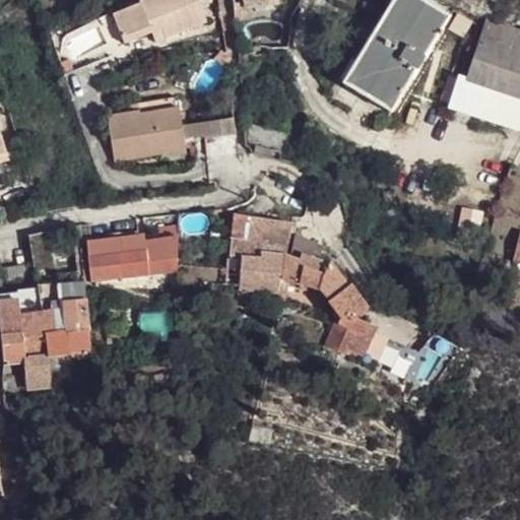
[(165,14),(159,0),(146,0),(139,2),(140,6),(112,14),(121,42),(148,34),(159,30),(163,42),(205,29),(198,4),(165,14)]
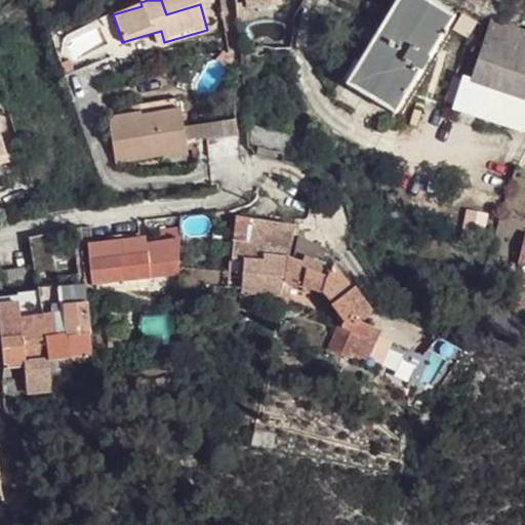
[(200,4),(198,0),(161,0),(166,14),(200,4)]
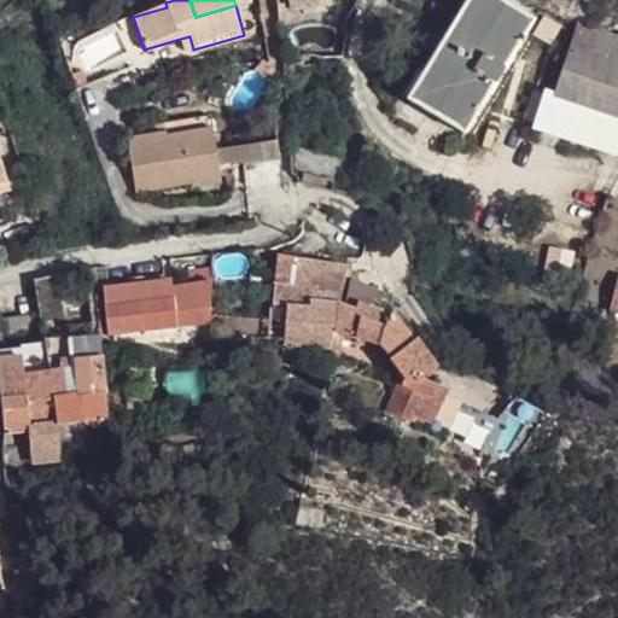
[(286,0),(287,11),(327,6),(326,0),(286,0)]
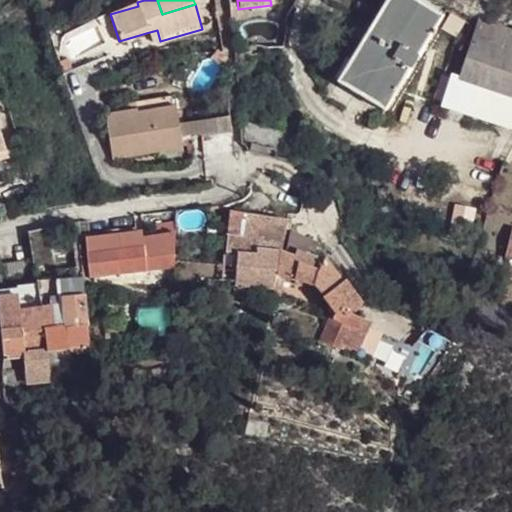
[(343,97),(389,122),(444,28),(398,1),(343,97)]
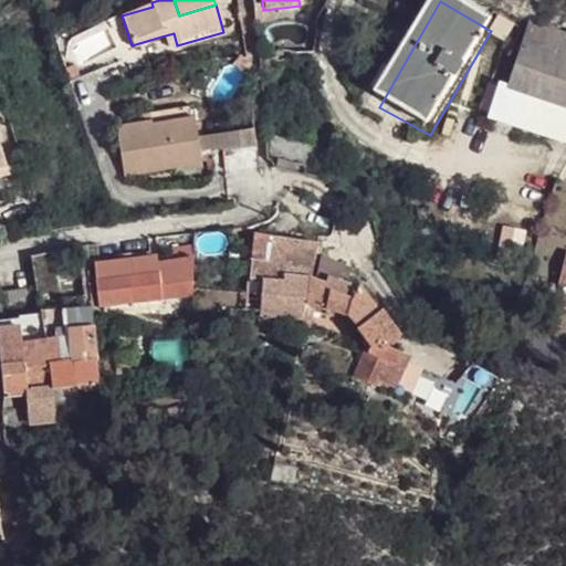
[(174,33),(161,37),(166,49),(177,45),(174,33)]
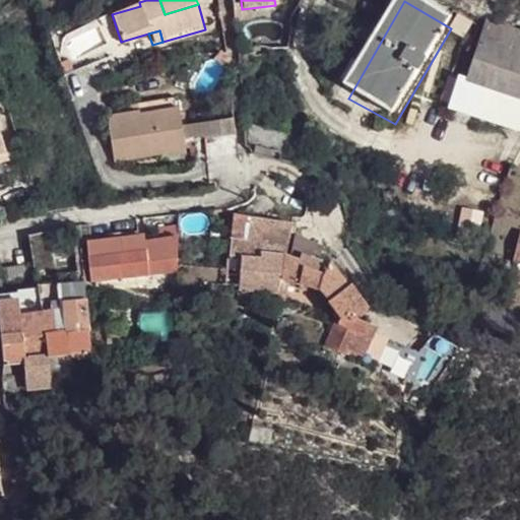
[(462,91),(453,117),(481,126),(490,100),(519,109),(519,43),(491,35),(471,94),(462,91)]
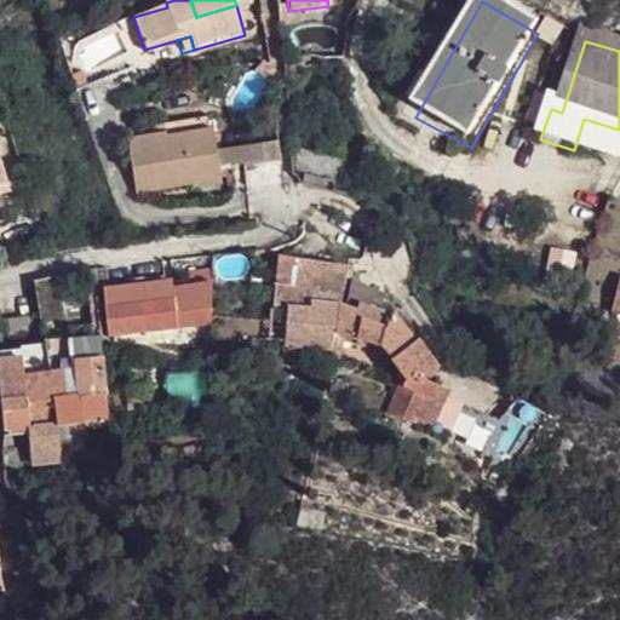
[(82,68),(70,72),(75,86),(87,81),(82,68)]
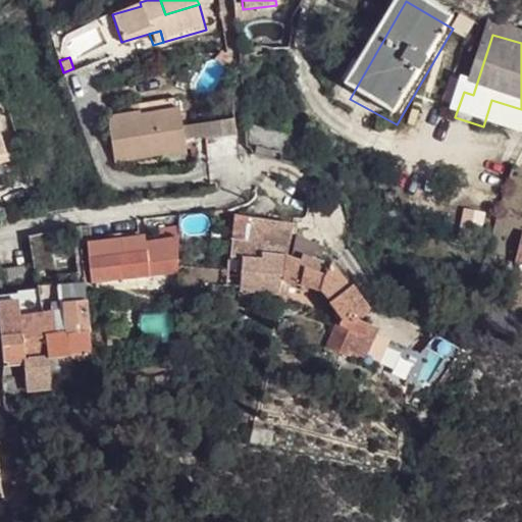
[(139,102),(140,111),(140,116),(151,114),(150,112),(180,107),(178,96),(139,102)]
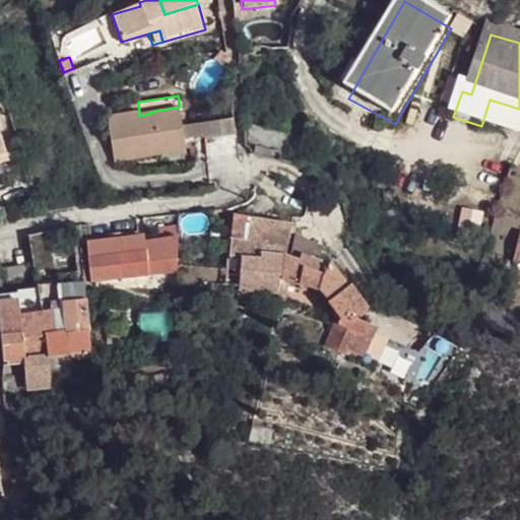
[(519,109),(490,100),(481,126),(519,137),(519,109)]
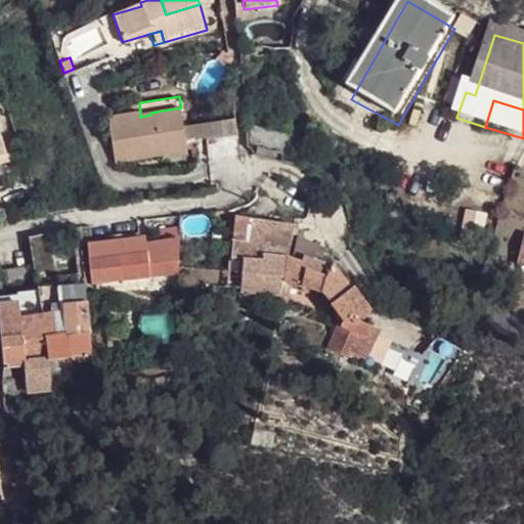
[(107,116),(115,161),(116,161),(163,154),(163,157),(187,154),(181,107),(150,113),(151,115),(140,117),(140,112),(121,114),(107,116)]
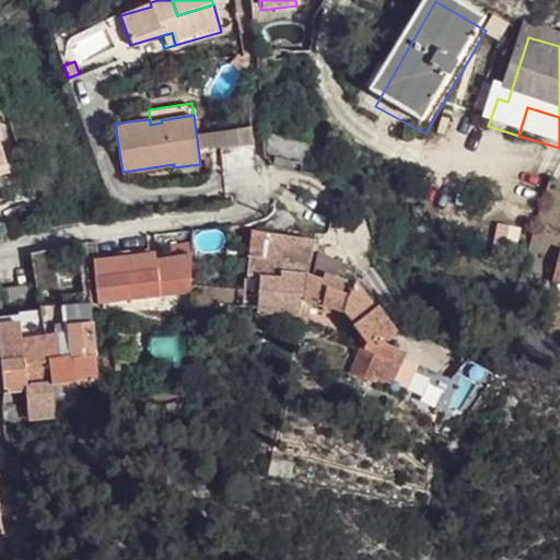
[(272,158),(301,164),(306,146),(263,132),(265,156),(272,158)]
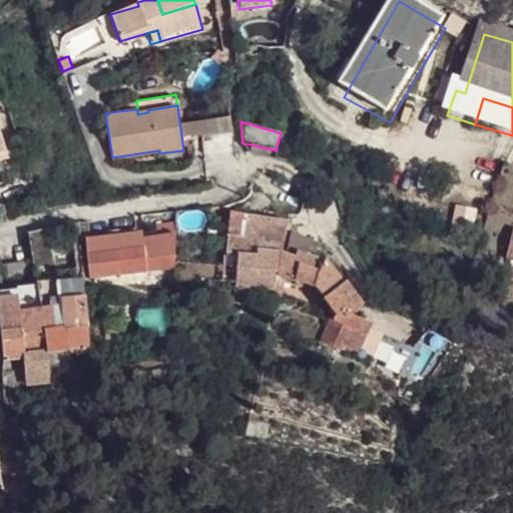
[(247,154),(273,159),(276,150),(249,144),(247,154)]
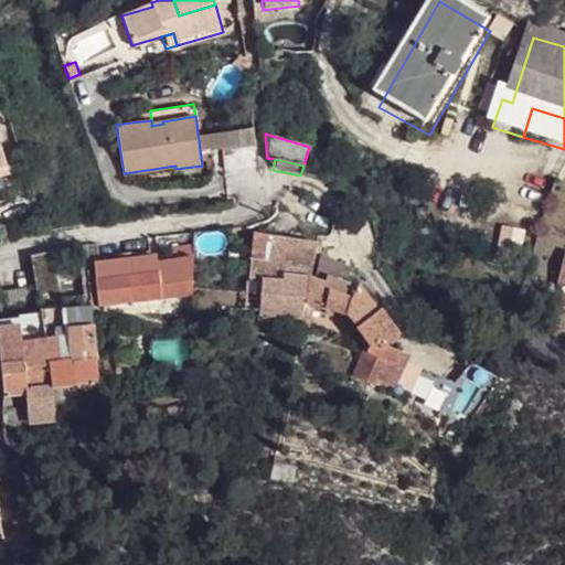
[(0,217),(8,215),(1,192),(0,189),(0,185),(12,182),(7,164),(0,166),(0,217)]
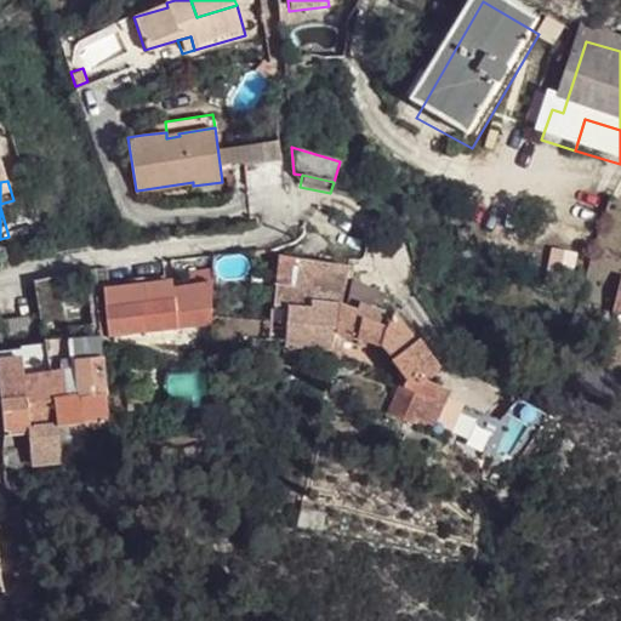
[(0,208),(1,211),(15,208),(13,200),(0,204),(0,208)]
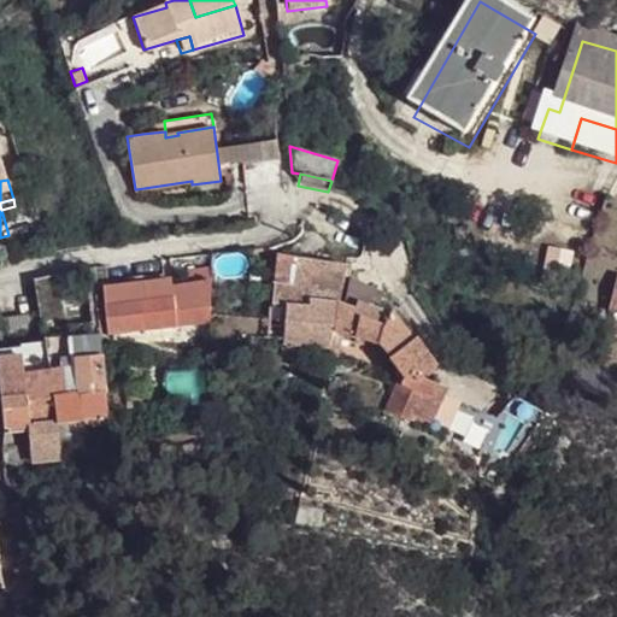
[(347,292),(342,291),(344,266),(316,262),(298,258),(277,254),(272,283),(271,305),(285,309),(310,306),(309,318),(335,322),(333,331),(336,334),(351,341),(362,341),(377,346),(395,354),(398,358),(393,362),(400,376),(385,415),(430,434),(433,425),(447,432),(459,404),(445,397),(447,387),(432,381),(442,369),(422,341),(418,344),(397,316),(392,322),(389,317),(376,311),(383,297),(348,281),(347,292)]
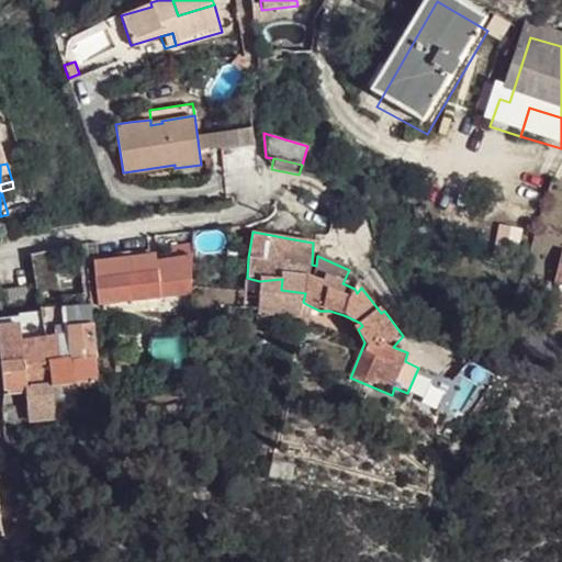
[(93,263),(99,306),(189,295),(192,256),(190,244),(173,246),(175,258),(157,260),(156,255),(93,263)]
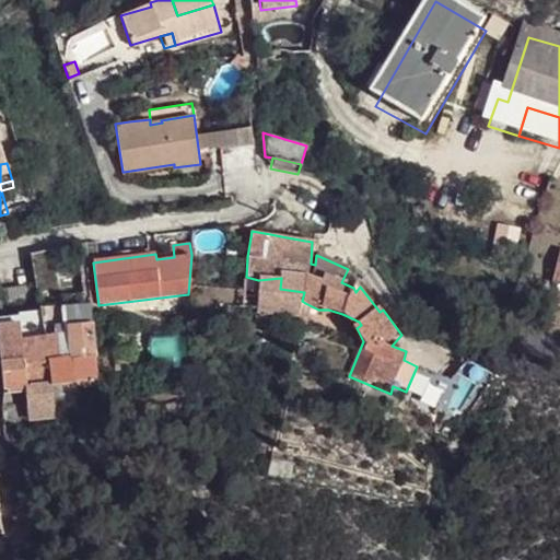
[(59,287),(53,251),(30,256),(35,284),(36,290),(59,287)]
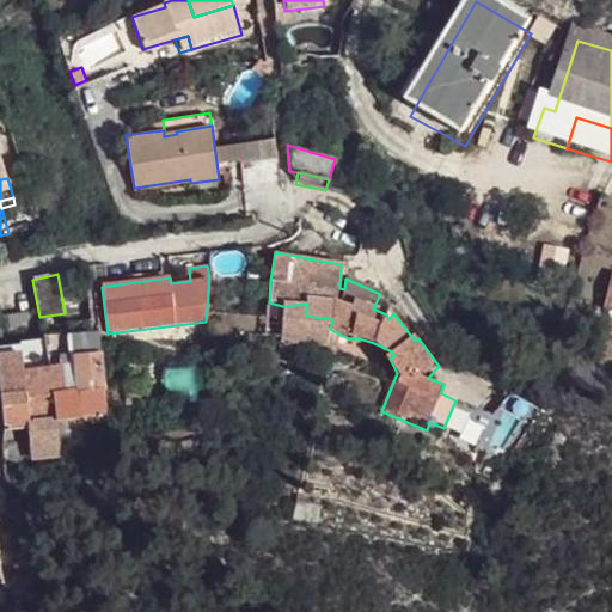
[(32,280),(0,287),(0,316),(5,316),(7,330),(34,326),(31,312),(38,311),(32,280)]
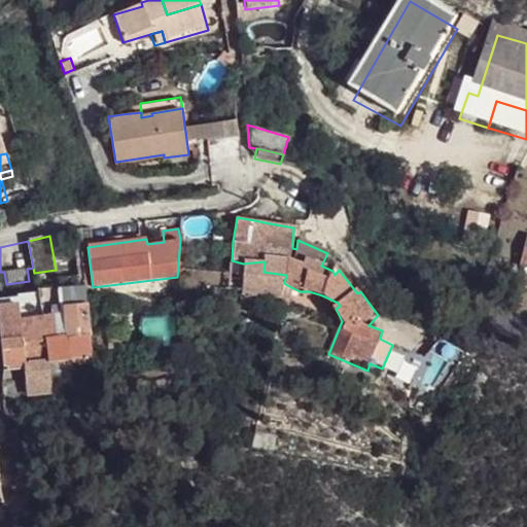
[(259,297),(264,272),(254,271),(244,274),(243,294),(256,297),(259,297)]
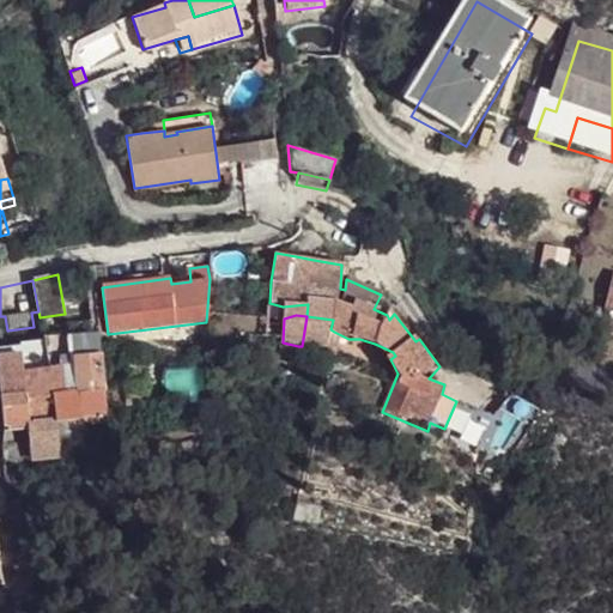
[(67,329),(42,332),(43,334),(48,369),(71,365),(68,337),(67,329)]
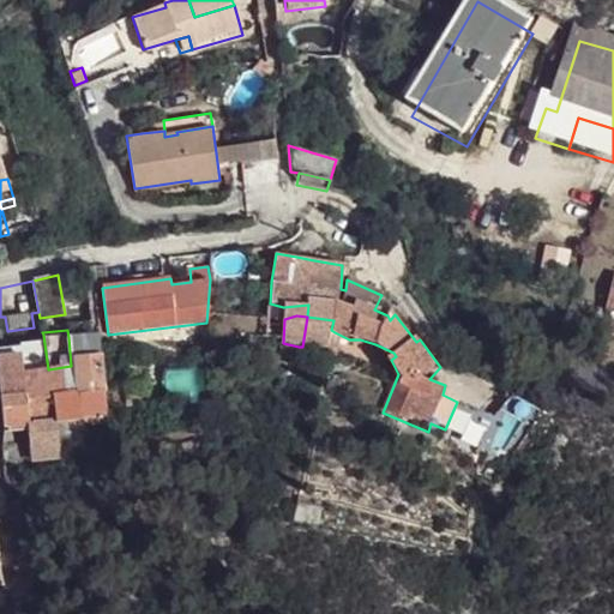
[(100,333),(68,337),(71,366),(48,369),(43,335),(19,339),(19,342),(0,344),(0,384),(6,433),(29,428),(32,452),(60,447),(56,423),(82,419),(104,416),(102,360),(100,333)]
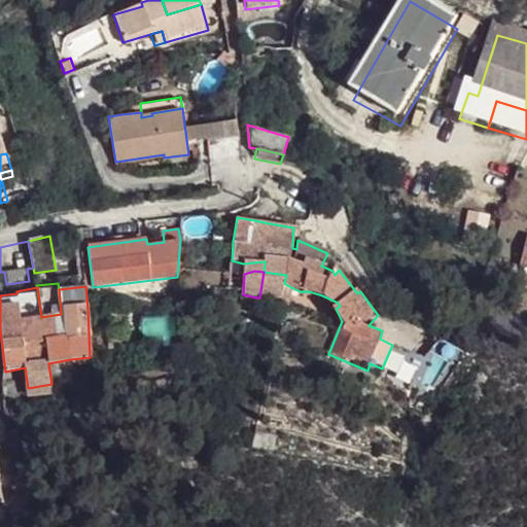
[(256,297),(243,294),(240,294),(238,305),(255,306),(256,297)]
